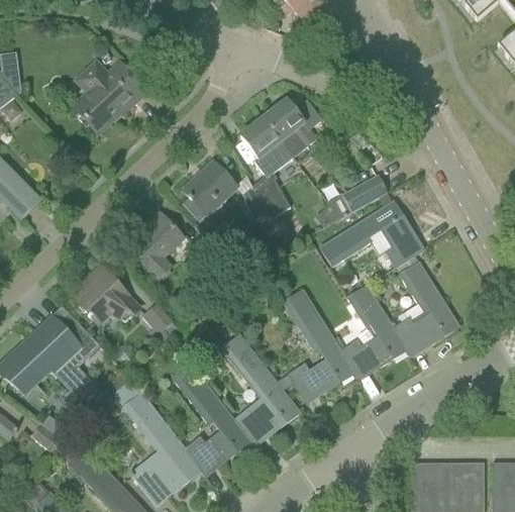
[(209,0),(218,10),(229,0),(209,0)]
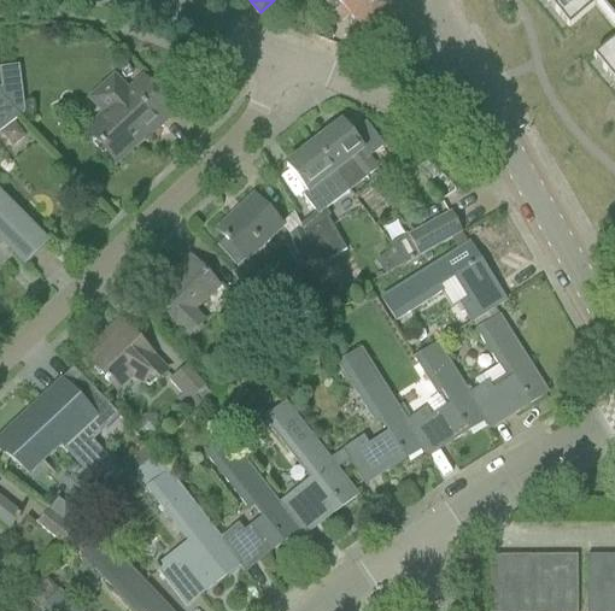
[(328,16),(344,4),(347,0),(329,0),(321,7),(328,16)]
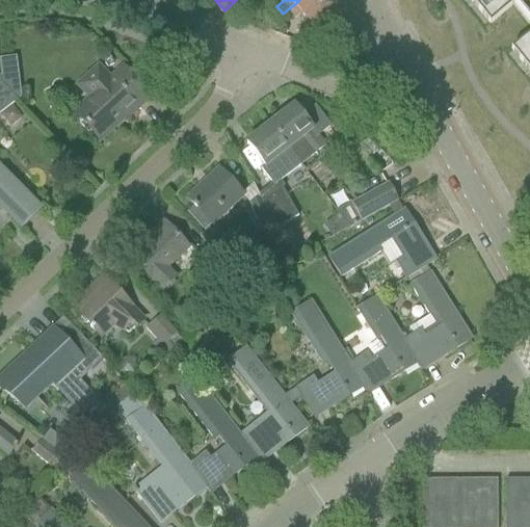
[(299,0),(296,3),(302,10),(318,29),(305,41),(318,46),(341,27),(333,18),(346,7),(340,0),(299,0)]
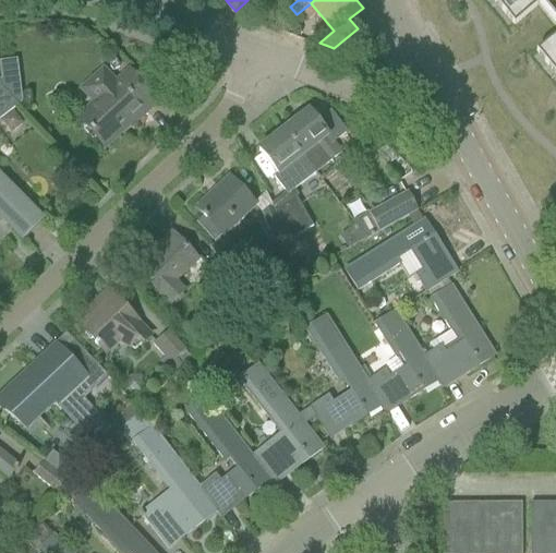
[(497,0),(516,21),(539,2),(536,0),(497,0)]
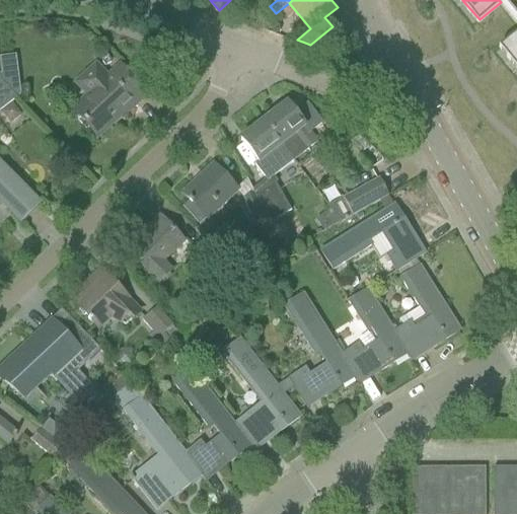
[(274,14),(261,25),(275,30),(278,19),(274,14)]
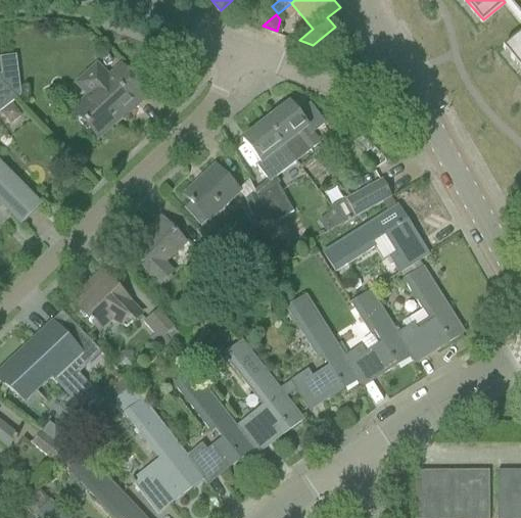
[(520,31),(504,45),(520,64),(520,31)]
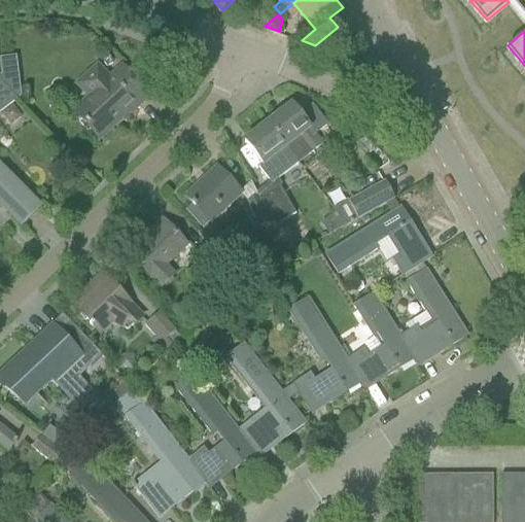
[(16,53),(0,55),(2,71),(0,71),(1,79),(19,97),(22,94),(16,53)]
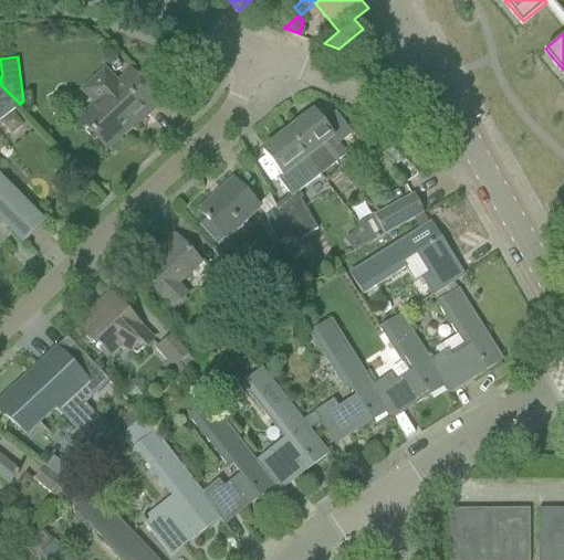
[(96,103),(81,117),(107,146),(123,131),(119,128),(129,119),(133,123),(135,125),(150,109),(162,98),(133,69),(122,78),(118,81),(106,67),(91,82),(104,95),(96,103)]
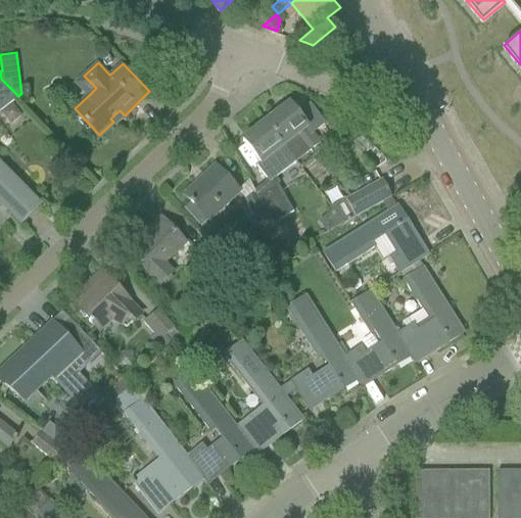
[(0,109),(18,96),(1,79),(0,71),(0,109)]
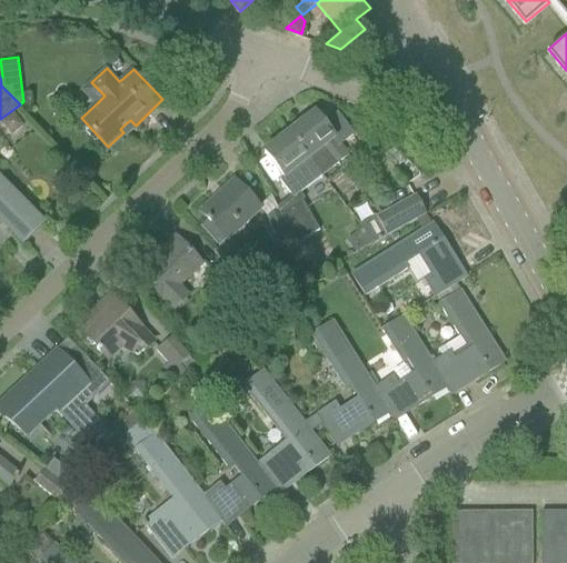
[(16,109),(2,119),(12,132),(26,122),(16,109)]
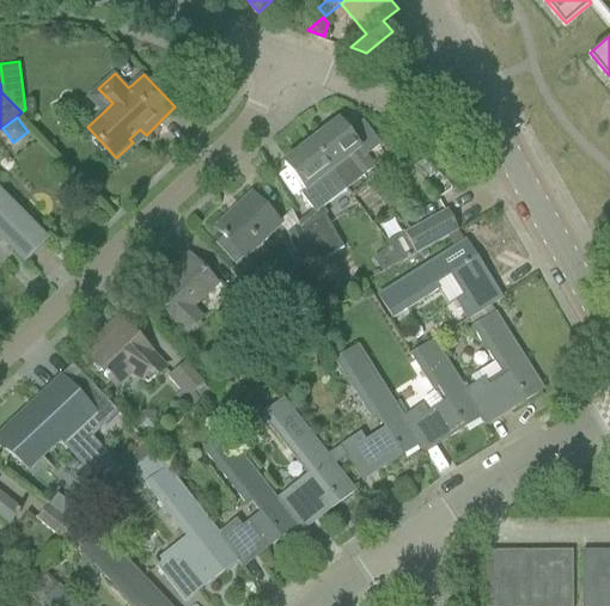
[(340,118),(312,140),(347,185),(374,164),(367,153),(382,141),(364,118),(349,130),(340,118)]
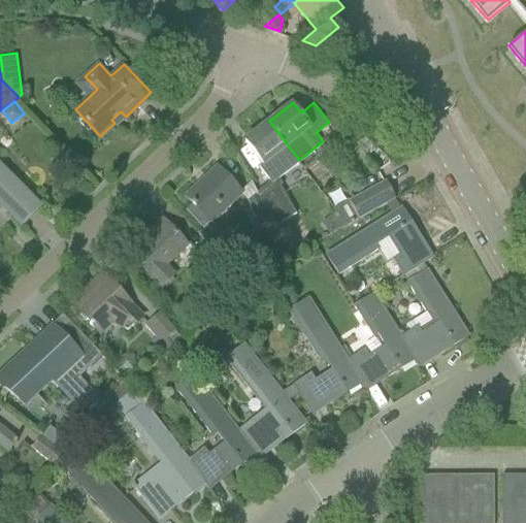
[(269,121),(245,138),(263,161),(260,164),(271,178),(273,182),(280,176),(300,161),(299,160),(269,121)]
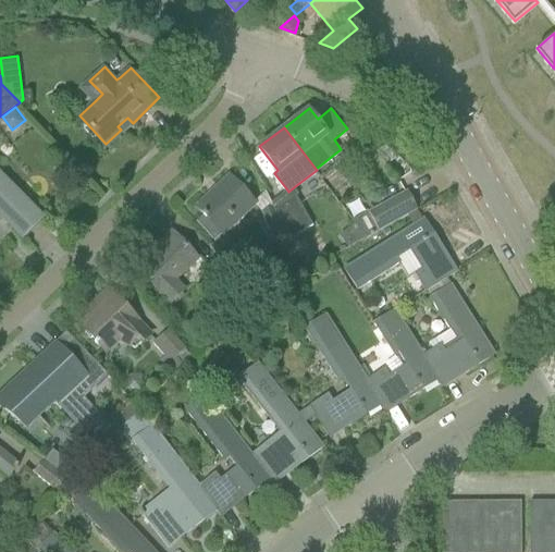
[(23,232),(40,216),(0,173),(0,215),(3,212),(23,232)]
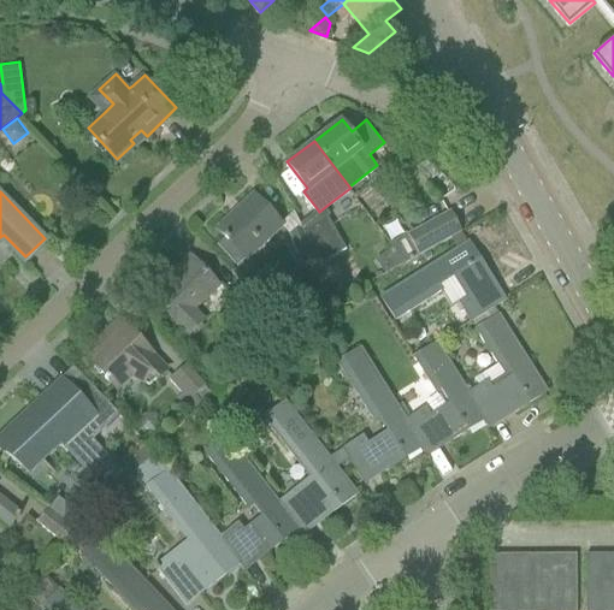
[(255,193),(219,225),(230,237),(223,246),(238,262),(232,268),(241,277),(255,262),(247,255),(282,223),(282,221),(281,220),(255,193)]
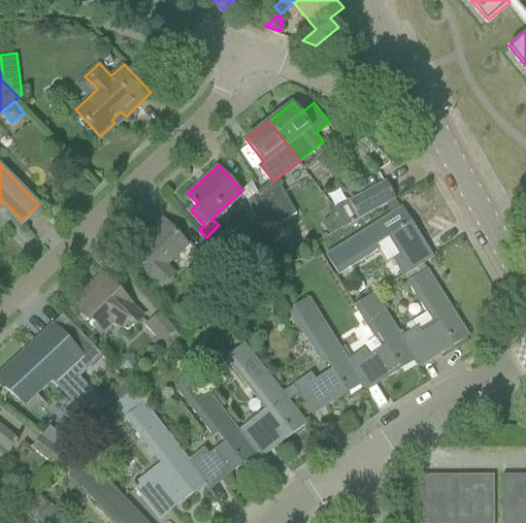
[(271,178),(258,189),(260,194),(262,193),(275,223),(296,211),(281,184),(284,182),(280,176),(273,182),(271,178)]
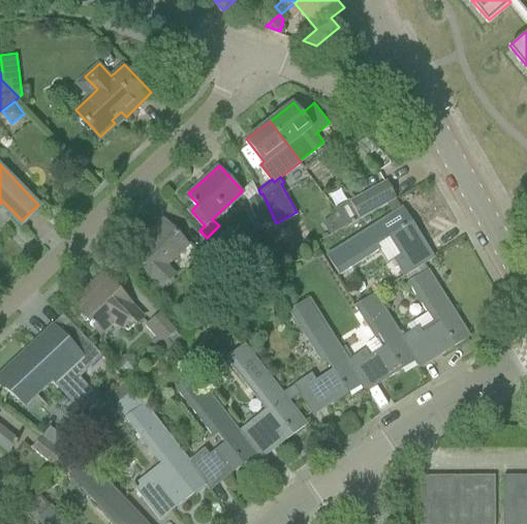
[(385,179),(348,199),(358,218),(388,202),(397,196),(386,179),(385,179)]
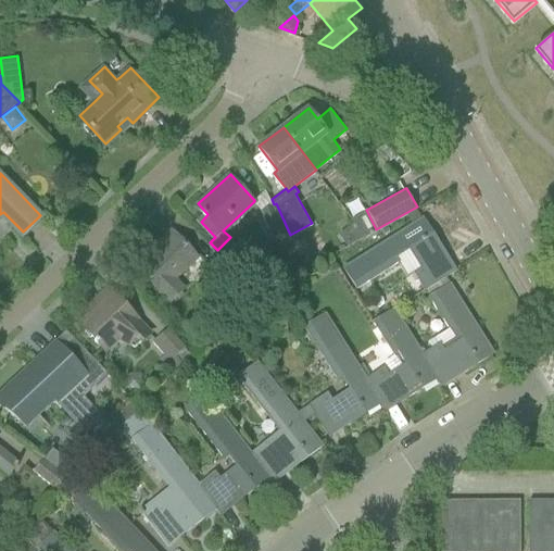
[(274,204),(262,209),(273,234),(284,229),(288,237),(290,235),(276,203),(274,204)]
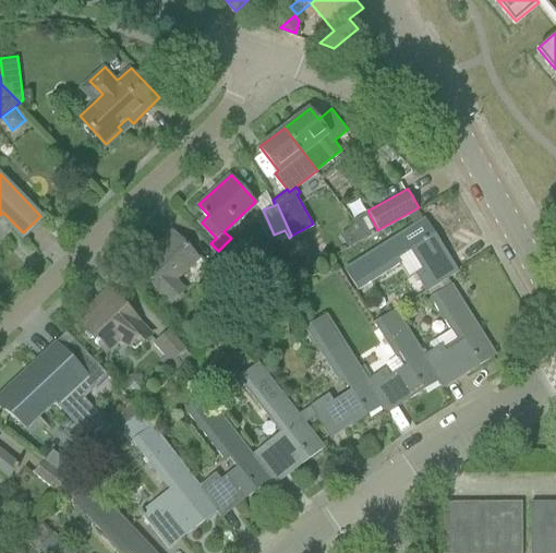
[(444,245),(425,216),(346,266),(359,288),(401,261),(410,276),(418,272),(428,288),(452,273),(437,249),(444,245)]
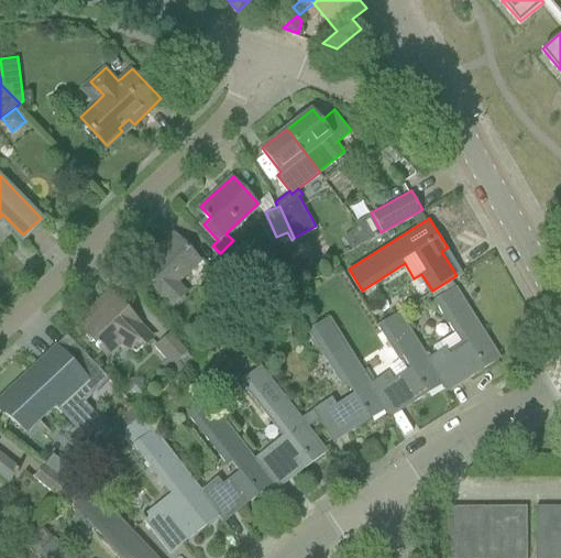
[(360,222),(352,229),(362,242),(372,237),(360,222)]
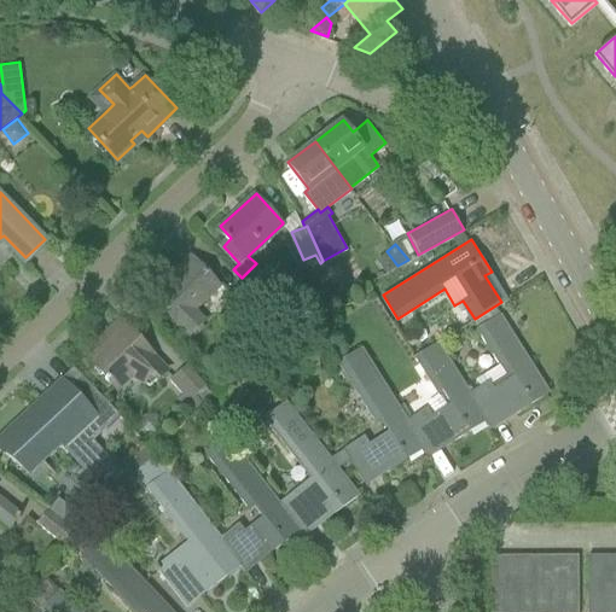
[(176,274),(154,296),(179,322),(180,320),(192,333),(208,319),(196,306),(220,283),(192,254),(173,270),(176,274)]
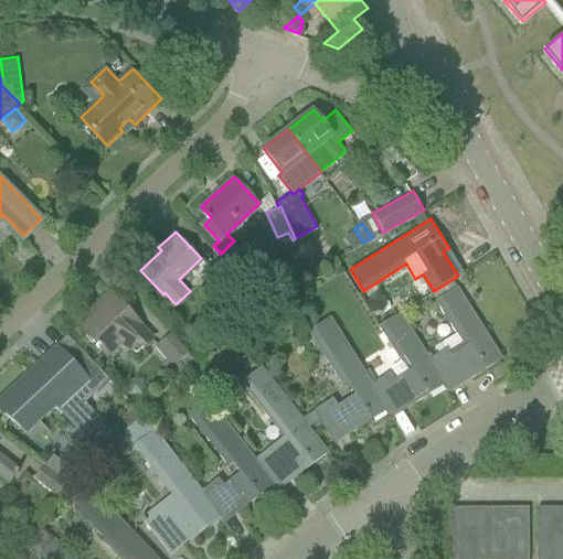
[(222,257),(213,267),(231,285),(240,276),(222,257)]
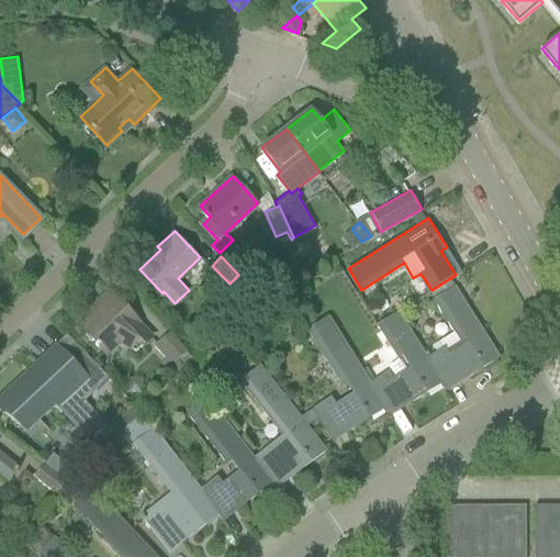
[(441,338),(445,344),(428,355),(445,381),(467,367),(470,374),(500,355),(457,285),(435,298),(455,330),(441,338)]
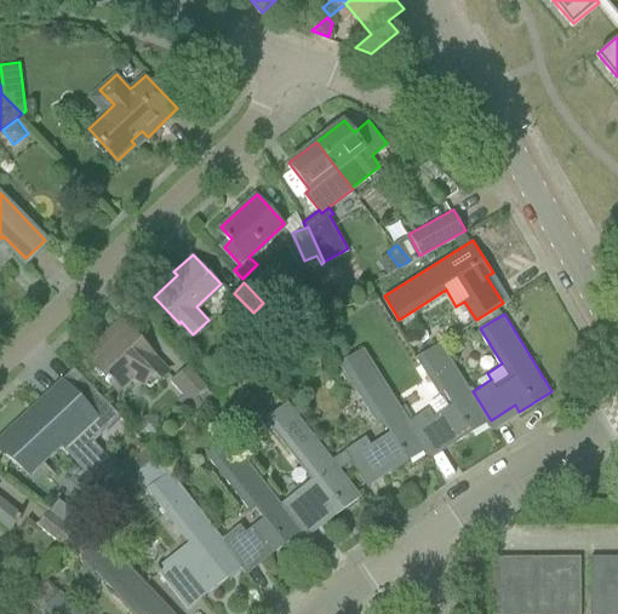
[(104,346),(92,359),(108,376),(106,377),(109,379),(110,378),(119,386),(121,390),(135,377),(146,384),(147,383),(150,385),(167,368),(162,363),(154,354),(121,319),(108,332),(114,337),(107,345),(106,344),(103,346),(104,346)]
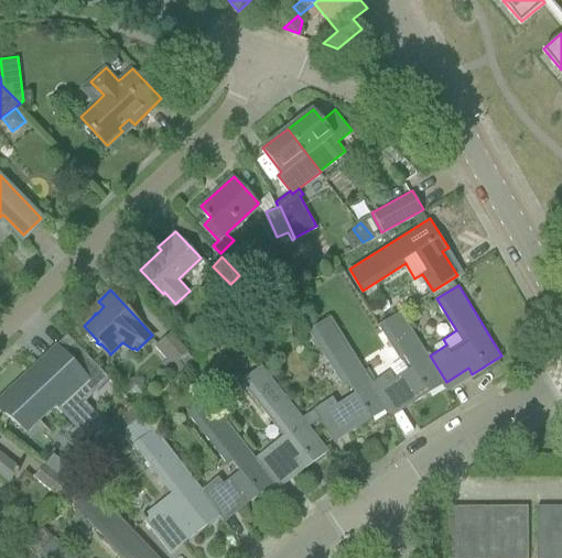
[(389,371),(373,381),(389,407),(411,393),(415,400),(444,381),(445,383),(446,382),(430,356),(401,309),(379,324),(399,356),(403,353),(412,367),(393,378),(389,371)]
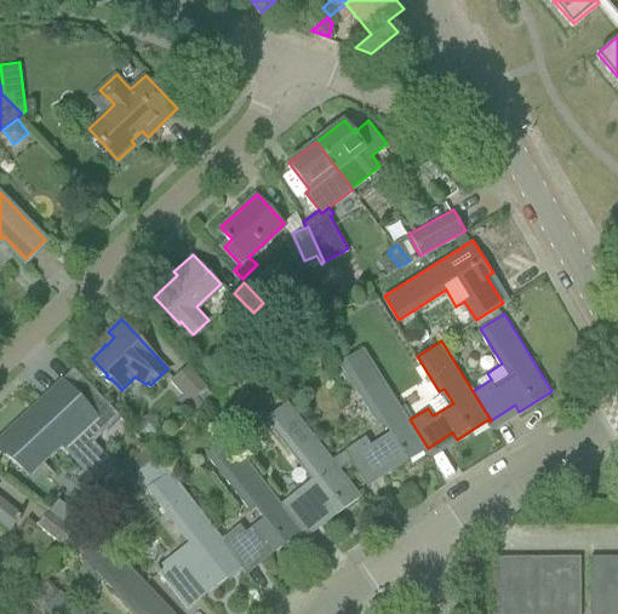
[(428,448),(410,419),(364,345),(341,360),(377,419),(382,415),(390,430),(371,442),(366,435),(347,448),(364,477),(390,460),(394,468),(425,447),(427,449),(428,448)]
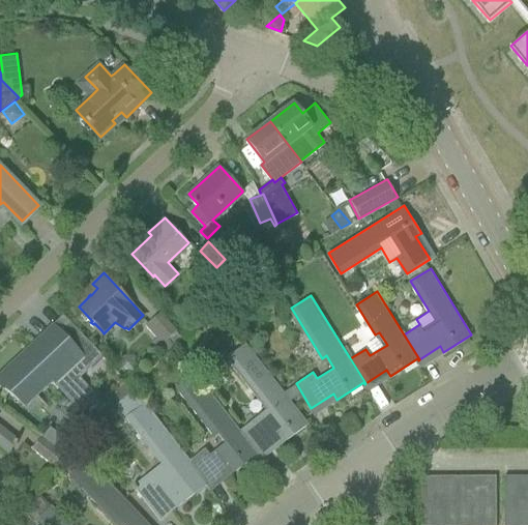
[(162,310),(146,323),(157,336),(151,341),(157,347),(163,342),(168,337),(169,336),(176,329),(177,328),(162,310)]
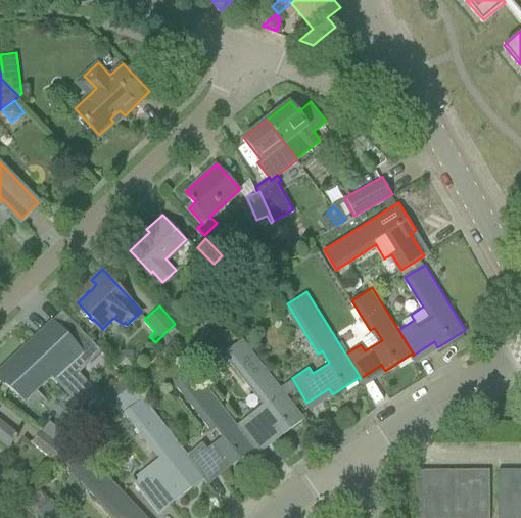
[(29,347),(12,363),(34,384),(34,383),(47,397),(61,384),(90,415),(104,396),(80,371),(103,349),(70,316),(48,337),(44,333),(29,347)]
